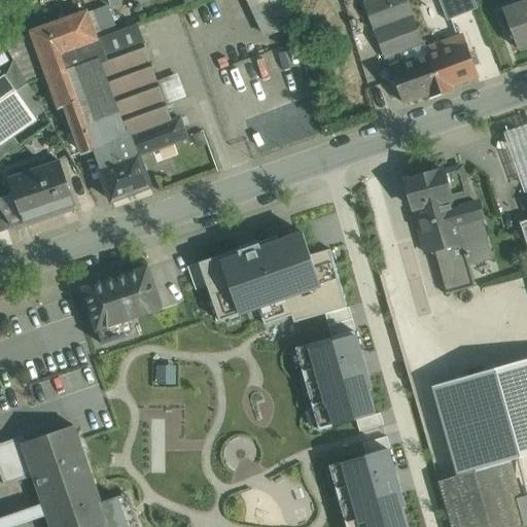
[(286,0),(256,0),(269,36),(294,28),(286,0)]
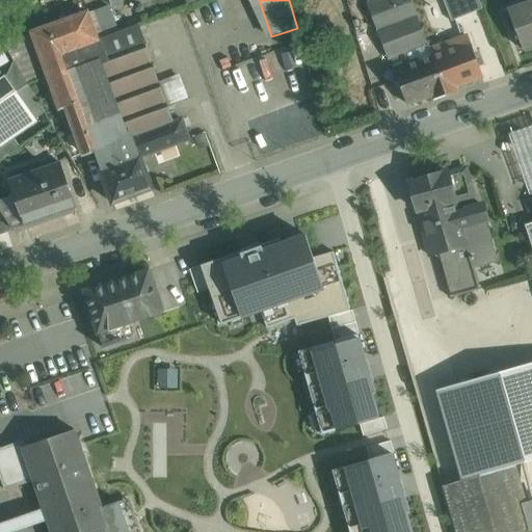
[(410,0),(373,0),(367,2),(378,30),(417,16),(410,0)]
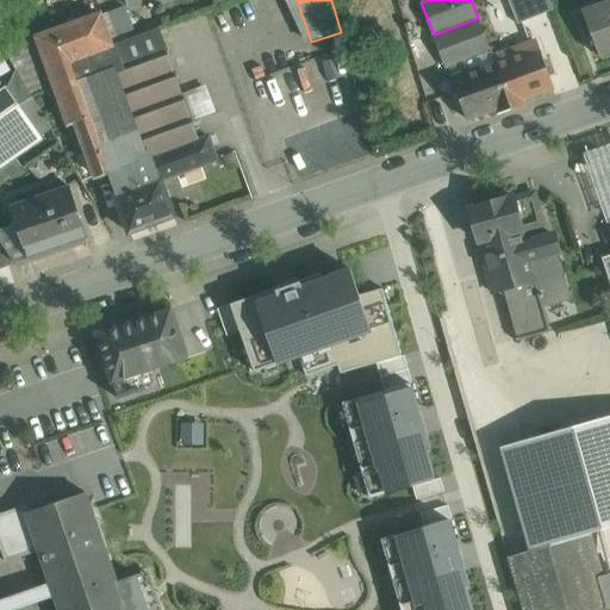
[(548,0),(508,0),(518,25),(553,11),(548,0)]
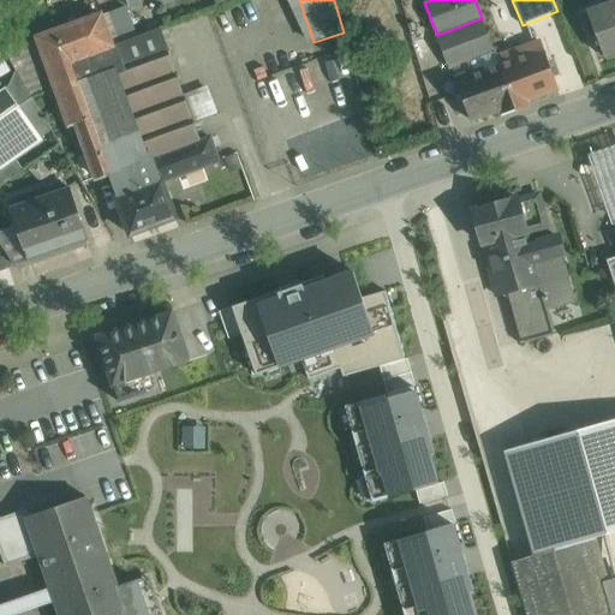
[(614,1),(590,12),(590,11),(587,11),(605,58),(608,58),(607,54),(614,51),(614,1)]
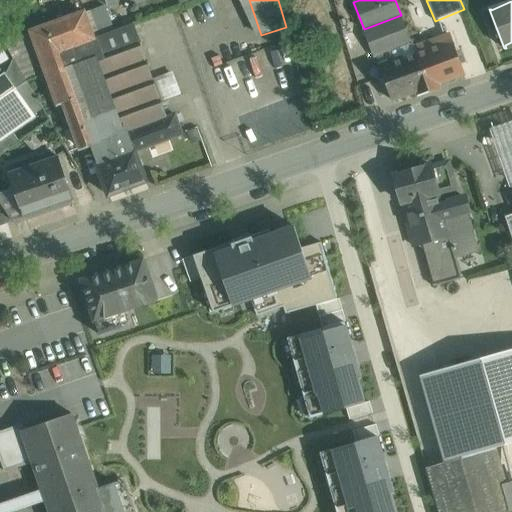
[(104,6),(85,13),(95,39),(114,32),(104,6)]
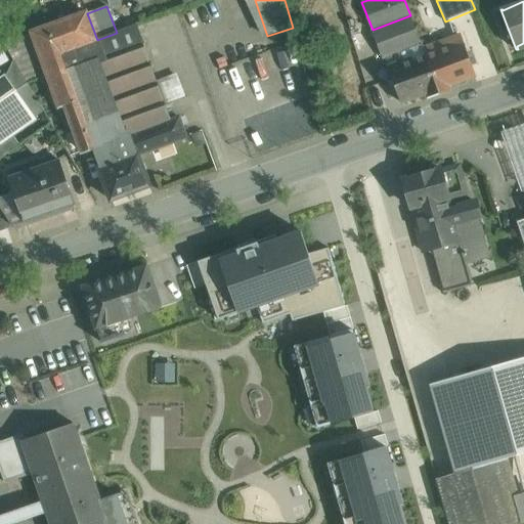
[(87,13),(33,33),(47,75),(59,107),(66,105),(73,125),(74,125),(84,153),(94,148),(101,168),(131,157),(125,137),(90,43),(97,40),(87,13)]
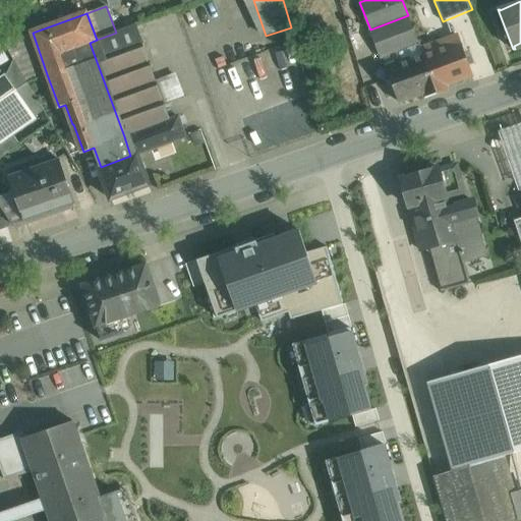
[(408,15),(370,30),(381,58),(418,44),(408,15)]
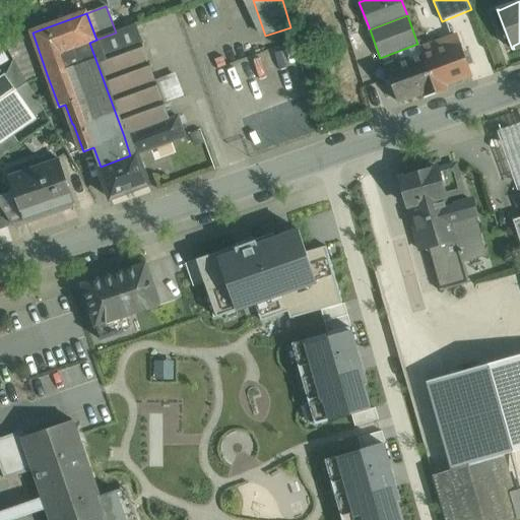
[(89,43),(124,136),(168,120),(133,25),(116,33),(96,40),(89,43)]
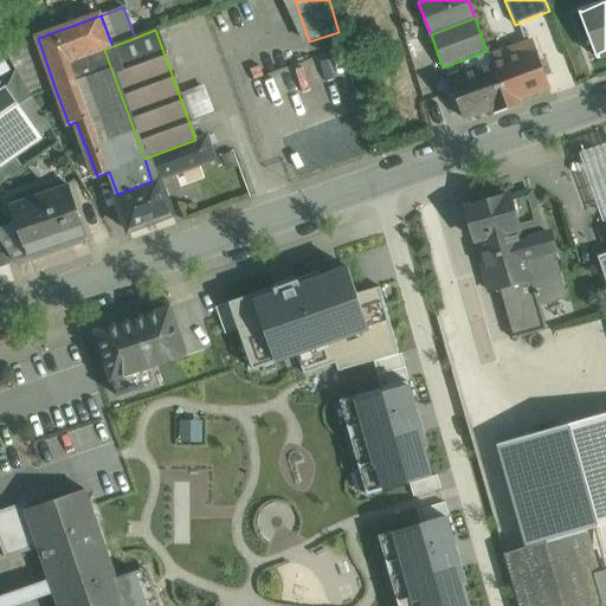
[(32,95),(55,86),(38,38),(20,45),(17,37),(4,45),(18,69),(25,82),(32,95)]
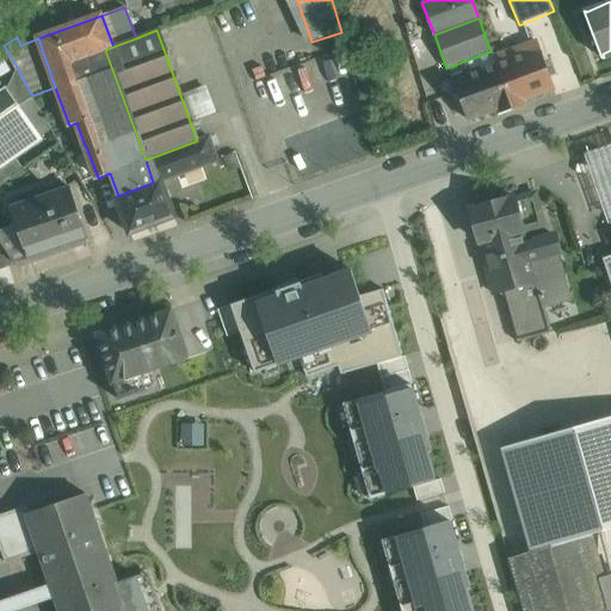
[(522,56),(497,66),(512,110),(528,105),(525,99),(554,88),(550,79),(560,75),(551,56),(543,59),(536,41),(518,47),(522,56)]
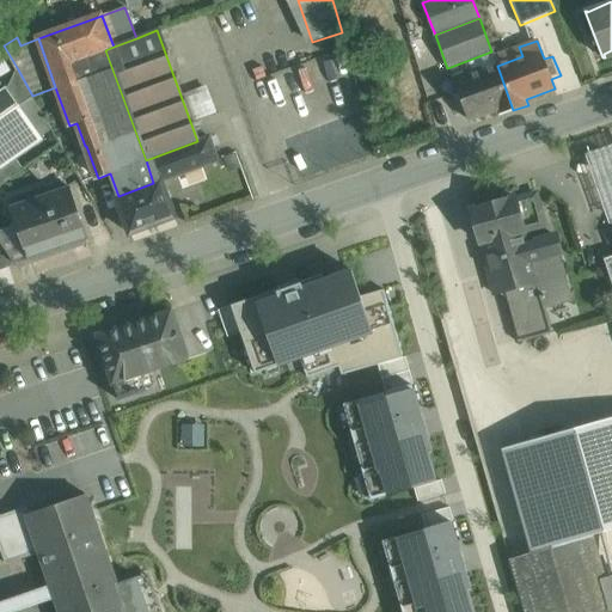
[(497,66),(473,74),(471,71),(453,77),(459,92),(454,93),(459,106),(464,105),(469,121),(497,110),(500,115),(513,110),(497,66)]
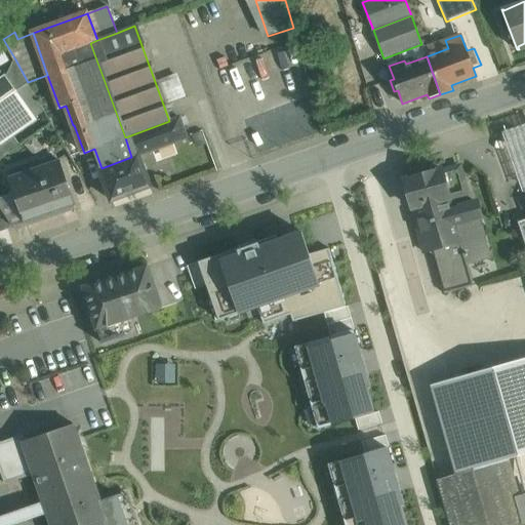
[(15,59),(6,77),(13,87),(22,71),(15,59)]
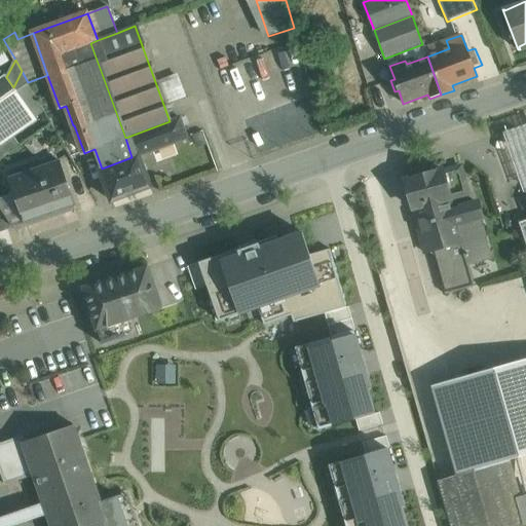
[(6,77),(0,80),(0,144),(35,120),(13,87),(6,77)]
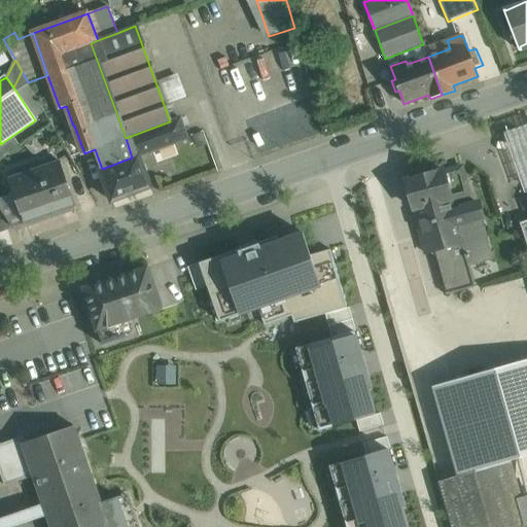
[(170,121),(126,138),(132,157),(139,155),(139,156),(188,138),(181,117),(170,121)]
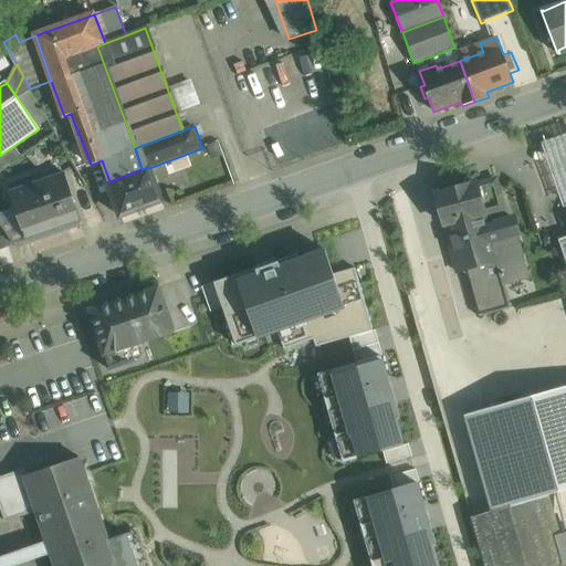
[(565,207),(565,134),(542,143),(565,208),(565,207)]
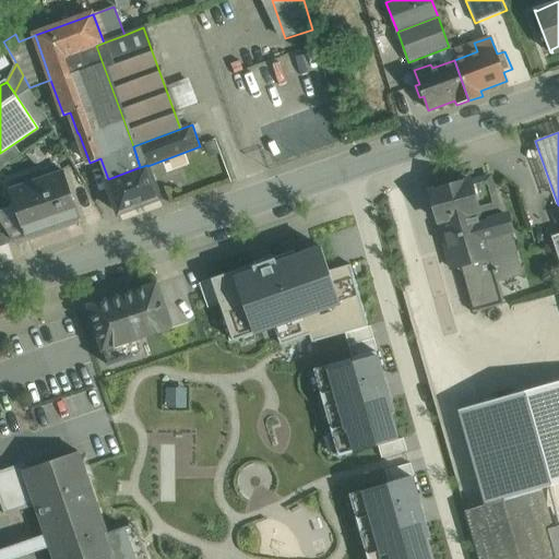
[(108,179),(106,180),(119,214),(161,199),(147,166),(147,165),(108,179)]
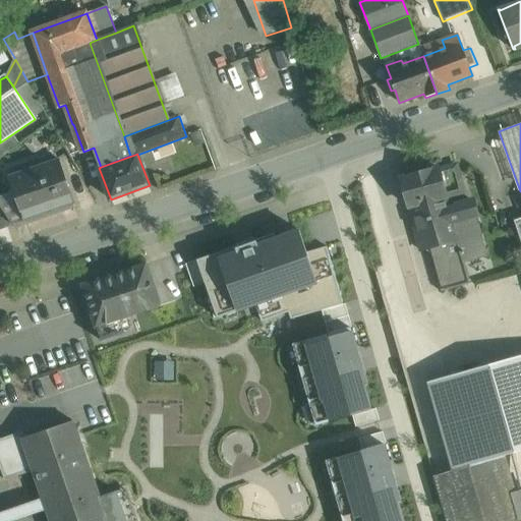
[(60,158),(9,175),(14,188),(25,221),(75,204),(60,158)]
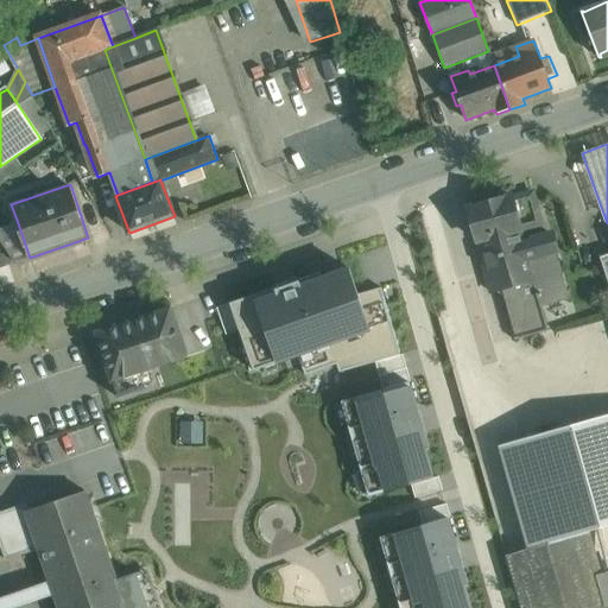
[(512,196),(468,209),(477,241),(492,293),(501,291),(506,308),(539,298),(567,291),(559,263),(556,249),(529,257),(524,242),(521,230),(542,225),(533,192),(512,198),(512,196)]
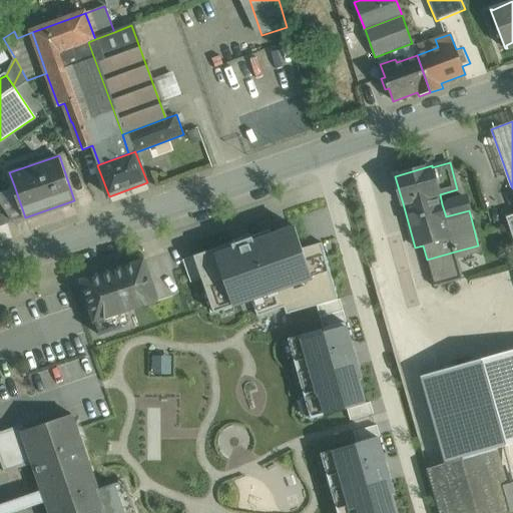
[(14,185),(0,189),(0,200),(1,202),(13,221),(25,217),(14,185)]
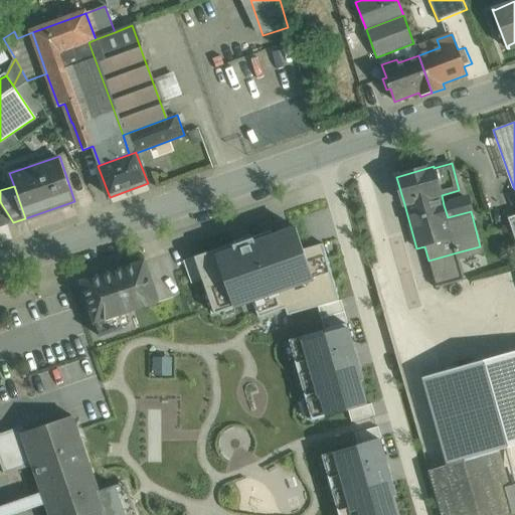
[(468,198),(444,205),(448,217),(471,211),(468,198)]
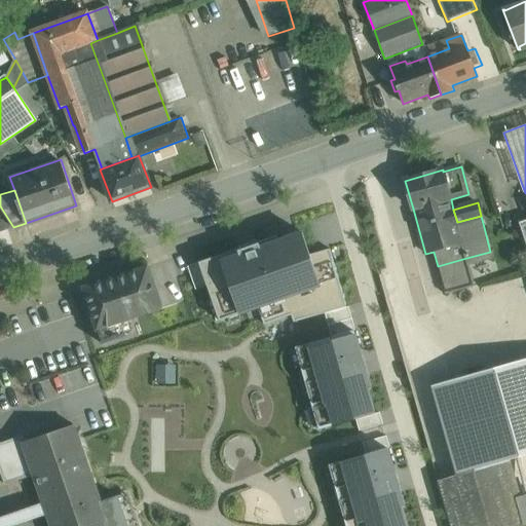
[(0,231),(13,227),(1,208),(0,208),(0,231)]
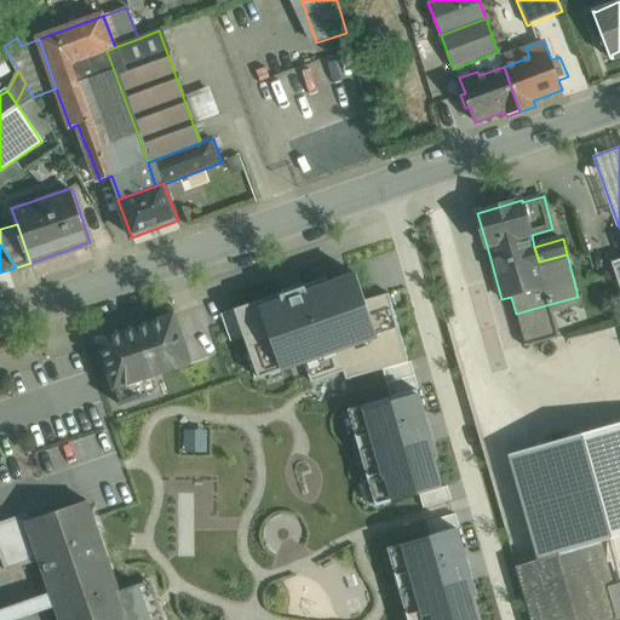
[(327,276),(222,313),(229,342),(244,338),(259,378),(305,365),(309,374),(311,382),(343,373),(346,380),(383,369),(408,362),(388,294),(366,300),(355,273),(329,283),(327,276)]
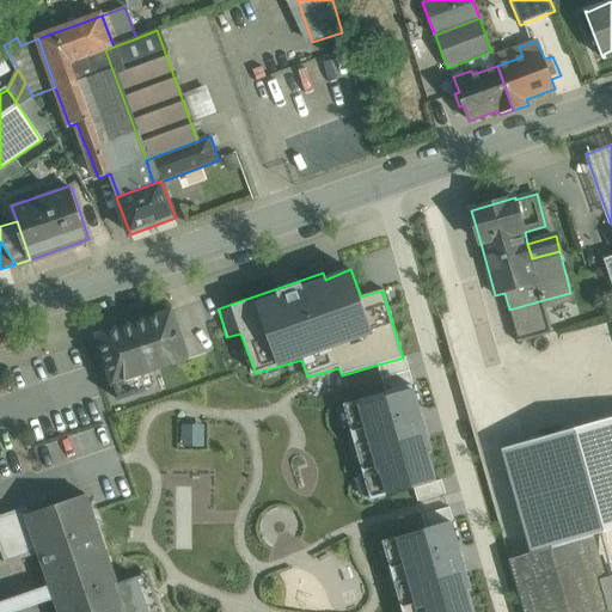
[(543,300),(509,310),(519,343),(552,334),(543,300)]
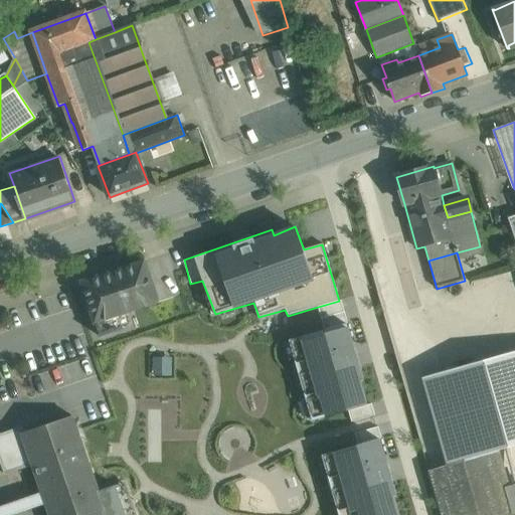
[(145,261),(80,282),(95,324),(158,303),(145,261)]
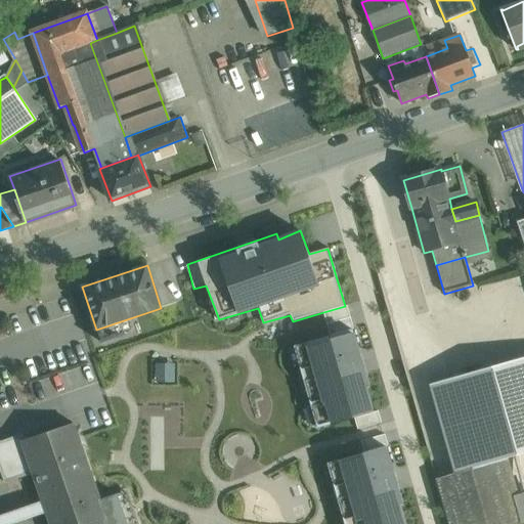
[(348,305),(345,306),(323,312),(331,337),(296,346),(318,428),(354,418),(357,430),(382,423),(379,411),(375,412),(367,388),(370,387),(348,305)]
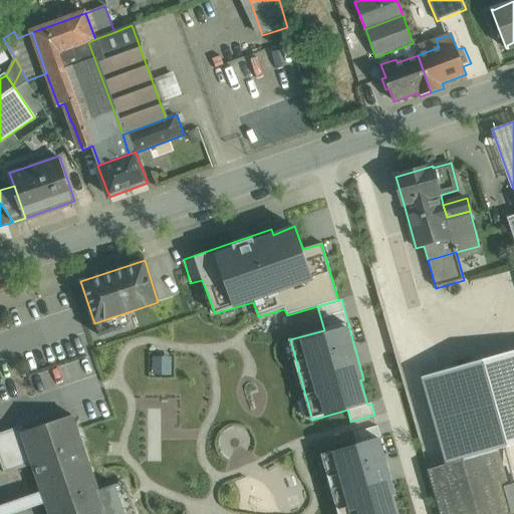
[(513,350),(473,362),(498,450),(513,445),(513,350)]
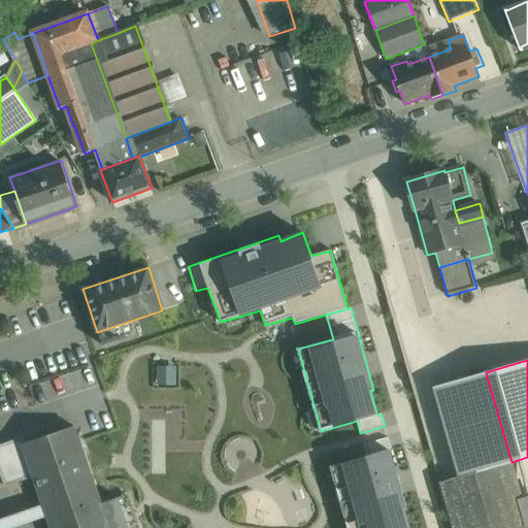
[(156,383),(174,383),(174,365),(155,365),(156,383)]
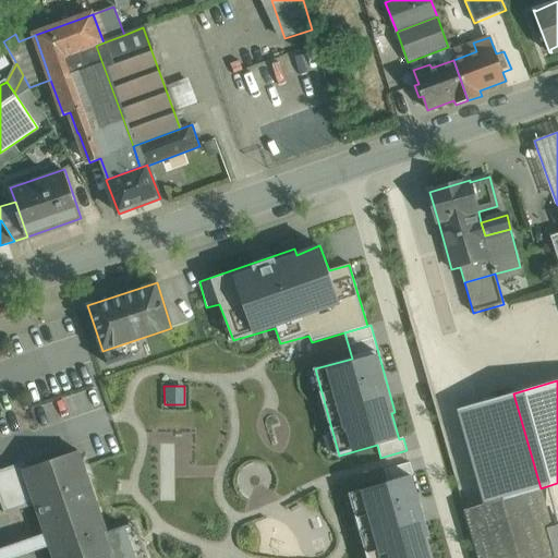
[(513,393),(458,410),(484,505),(488,504),(541,488),(513,393)]
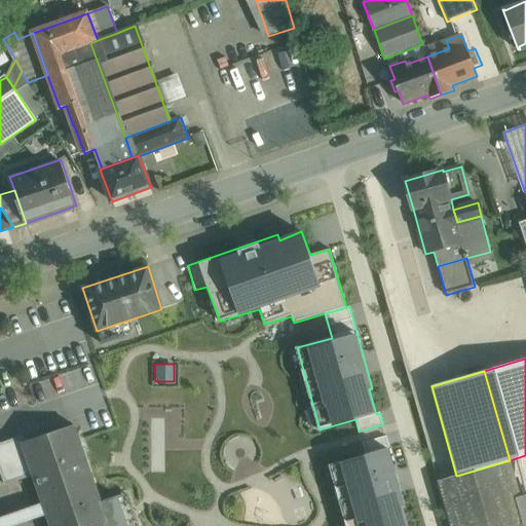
[(79,441),(74,425),(24,443),(23,444),(34,475),(44,503),(48,516),(51,525),(128,525),(125,518),(117,494),(100,500),(79,441)]
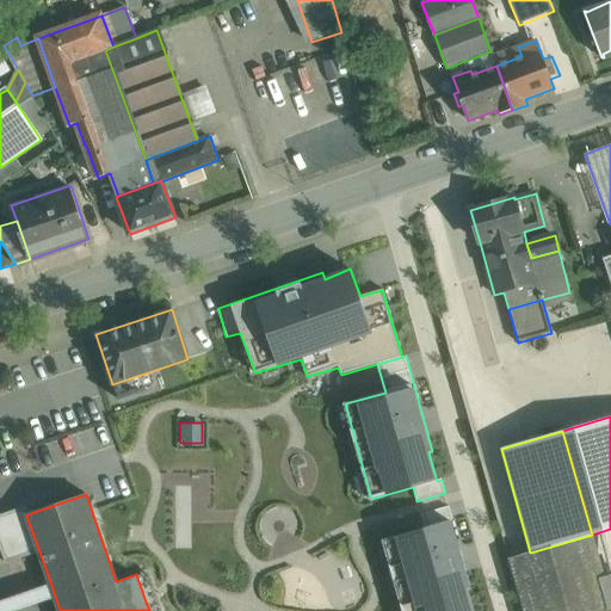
[(426,529),(383,541),(402,610),(473,610),(468,590),(471,588),(449,506),(421,513),(426,529)]
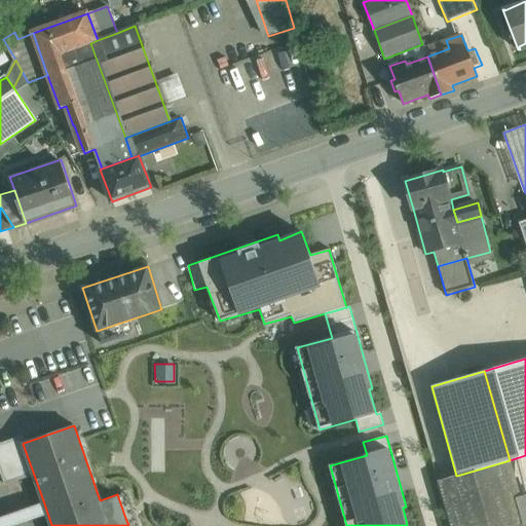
[(22,437),(0,444),(0,468),(5,485),(34,475),(23,444),(24,443),(22,437)]
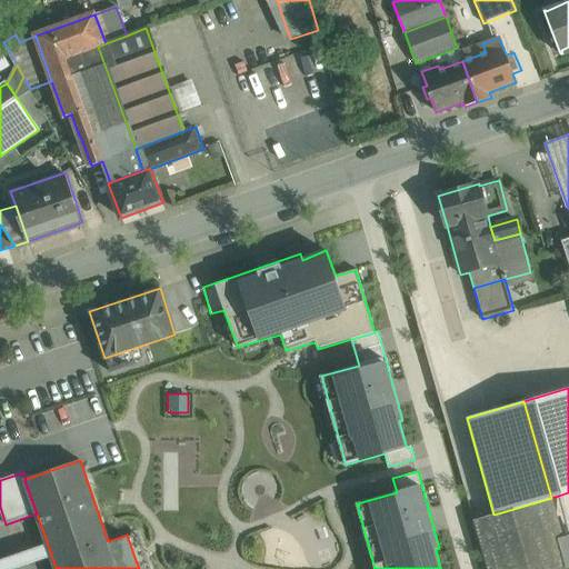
[(568,568),(568,559),(551,498),(498,513),(498,515),(475,521),(488,568),(568,568)]
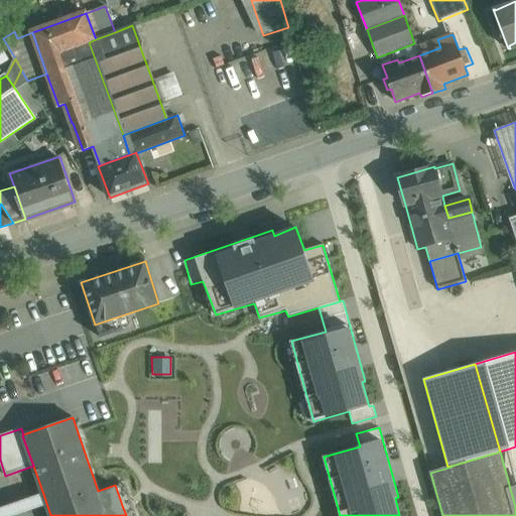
[(43,494),(0,508),(0,515),(18,515),(47,506),(43,494)]
